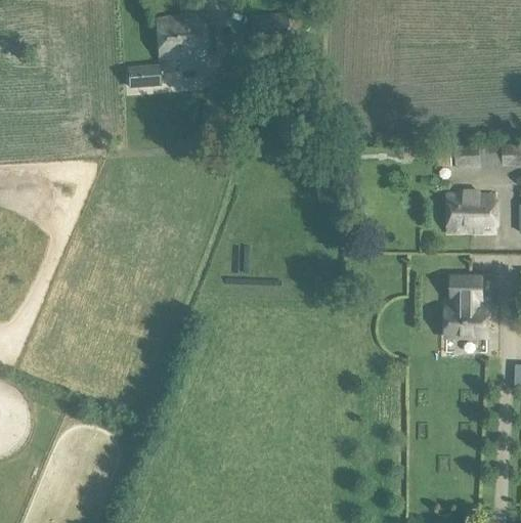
[(287,43),(285,19),(284,12),(245,16),(248,48),(287,45),(287,43)]
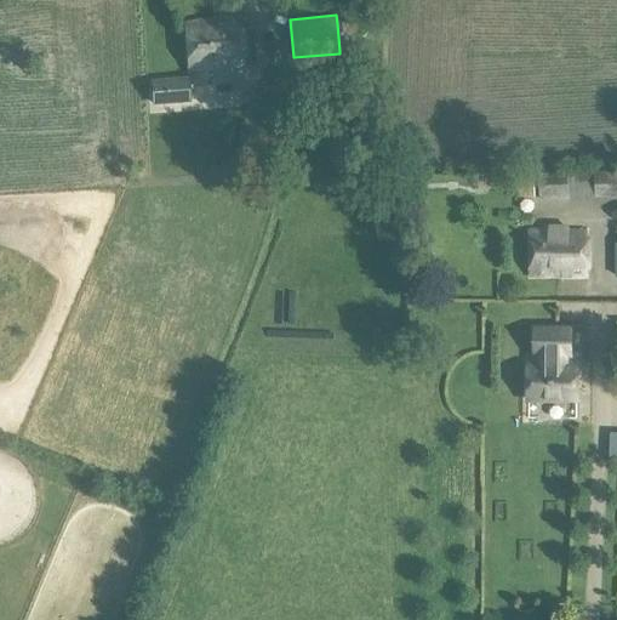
[(249,33),(238,34),(236,16),(183,21),(187,67),(240,62),(241,64),(252,63),(249,33)]
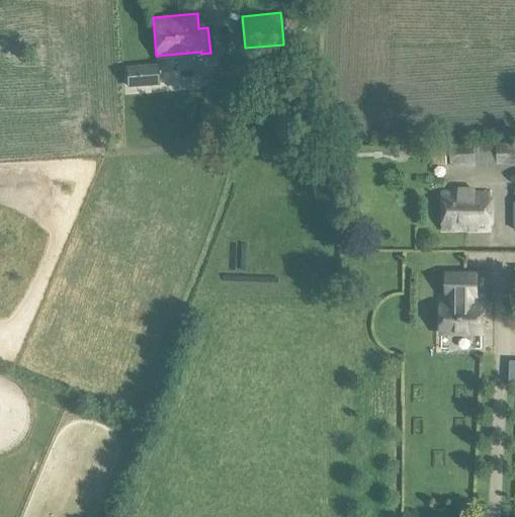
[(289,18),(281,19),(283,42),(292,41),(289,18)]
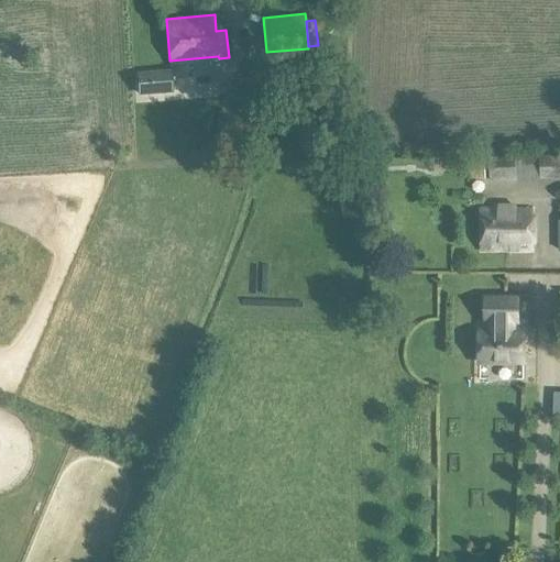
[(133,73),(134,95),(169,91),(167,69),(133,73)]
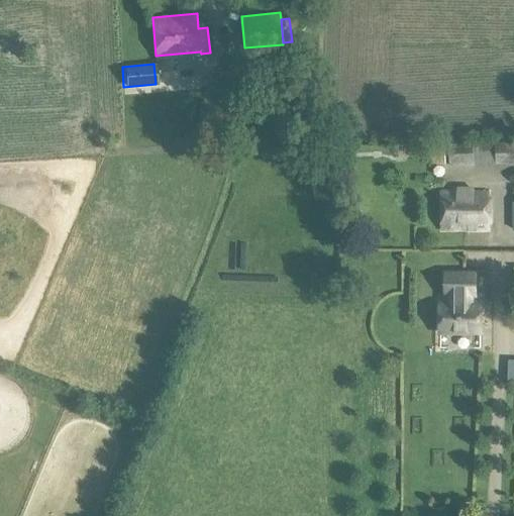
[(513,141),(492,142),(493,164),(513,163),(513,141)]
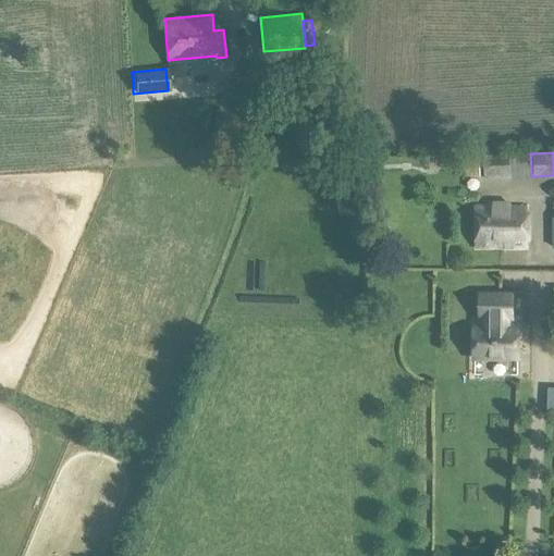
[(507,177),(506,155),(480,156),(481,177),(507,177)]
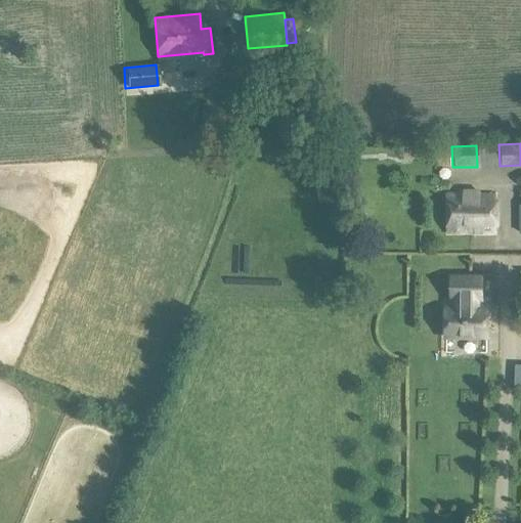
[(444,230),(490,231),(490,194),(444,194),(444,230)]
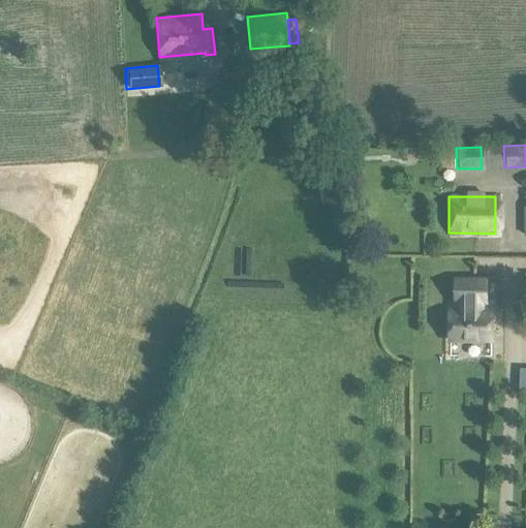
[(453,302),(447,302),(447,342),(491,342),(492,309),(483,309),(483,302),(488,302),(488,285),(453,285),(453,302)]
